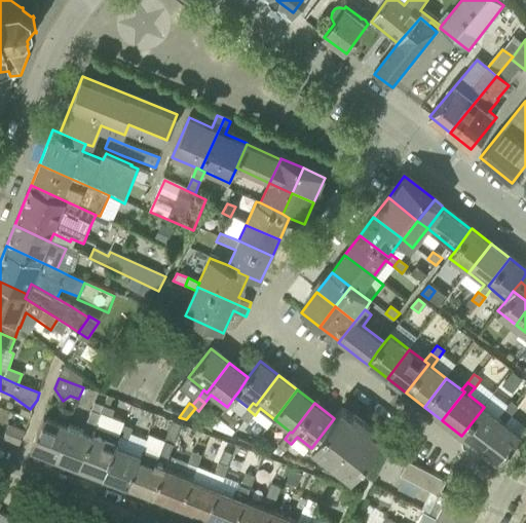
[(519,408),(515,405),(512,403),(504,411),(513,416),(519,408)]
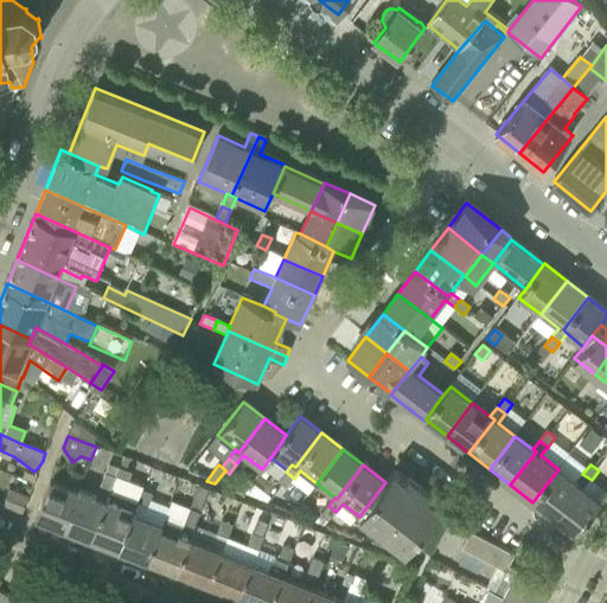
[(129,481),(132,474),(126,472),(119,469),(115,479),(128,483),(129,481)]
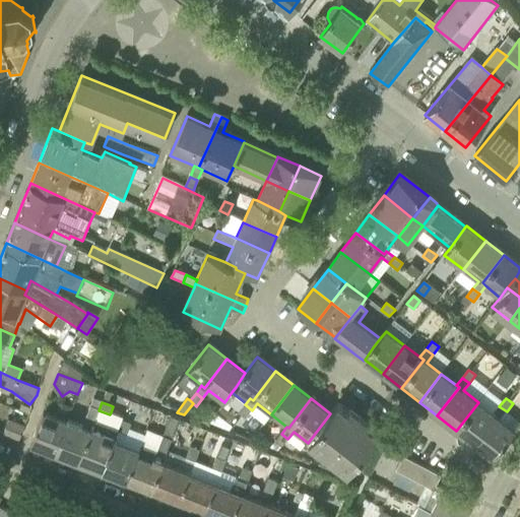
[(500,419),(507,411),(499,406),(494,413),(478,402),(456,431),(474,445),(497,416),(500,419)]
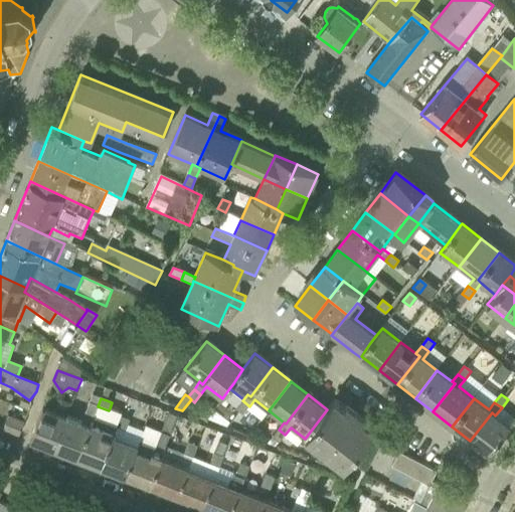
[(242,414),(249,406),(242,400),(235,409),(238,411),(239,412),(242,414)]
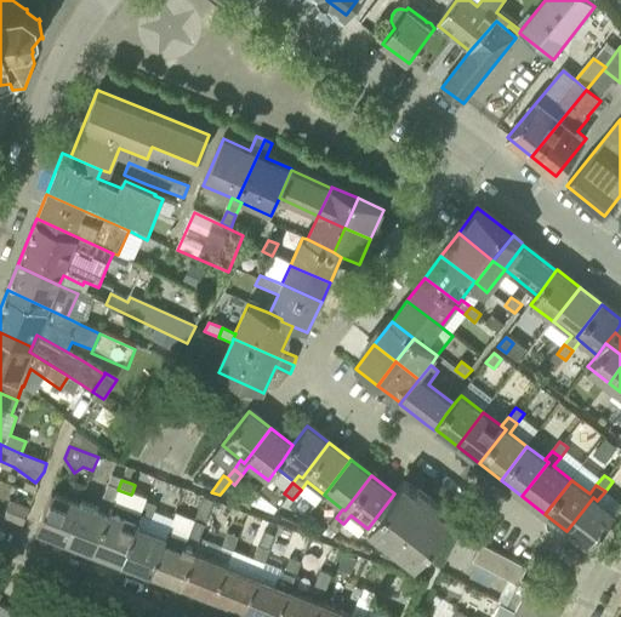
[(376,535),(392,547),(427,501),(404,483),(394,493),(368,529),(369,530),(376,535)]
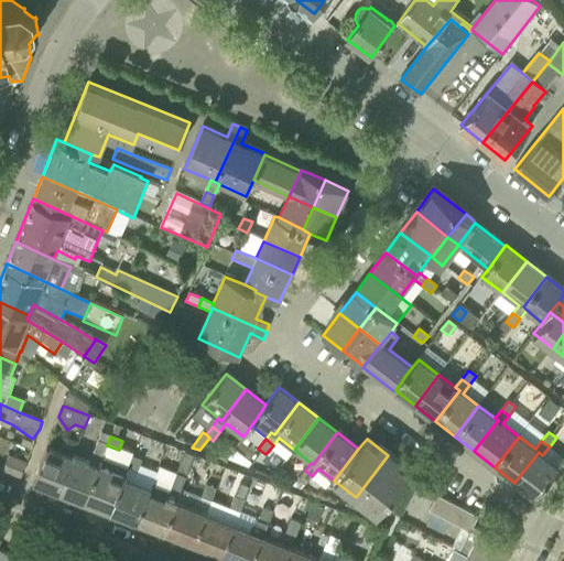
[(93,455),(102,459),(107,445),(98,442),(93,455)]
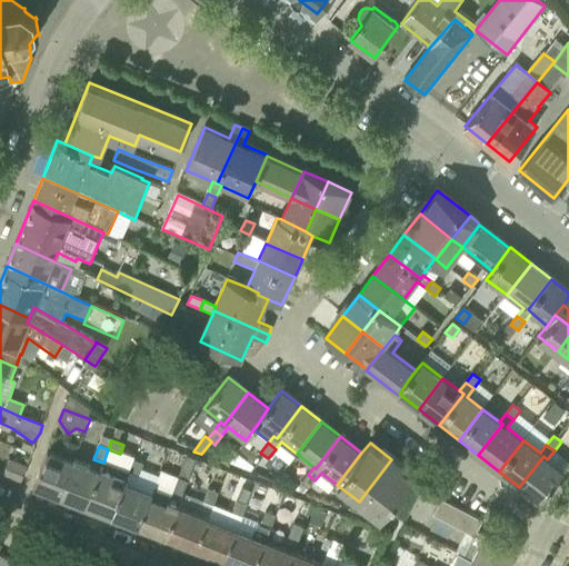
[(35,487),(60,497),(73,462),(48,452),(35,487)]
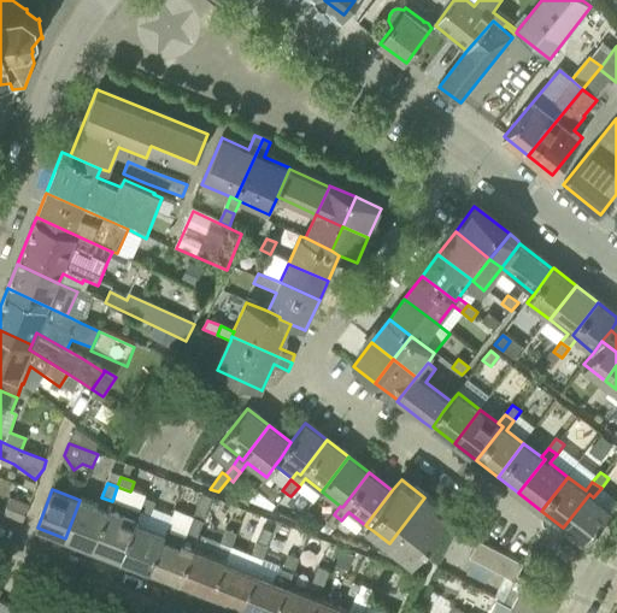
[(151,572),(180,583),(193,549),(198,536),(212,497),(203,494),(187,536),(168,529),(165,534),(151,572)]
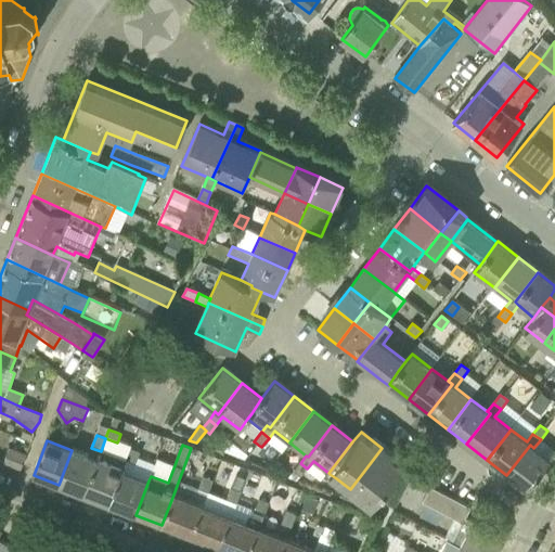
[(551,461),(533,448),(530,445),(506,475),(527,491),(551,461)]
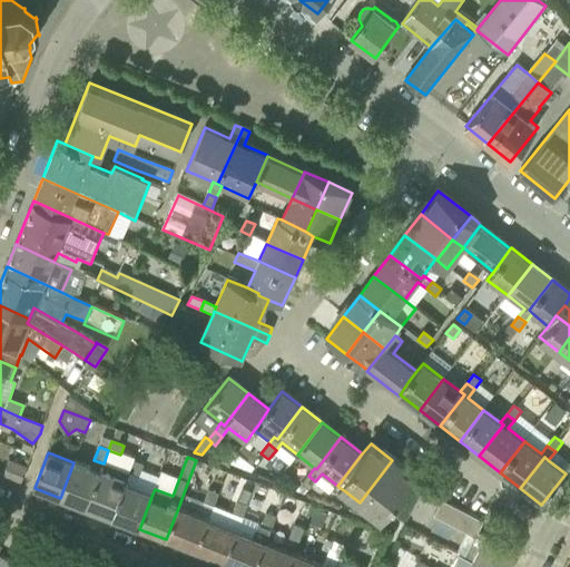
[(392,460),(360,502),(352,512),(379,522),(414,477),(392,460)]
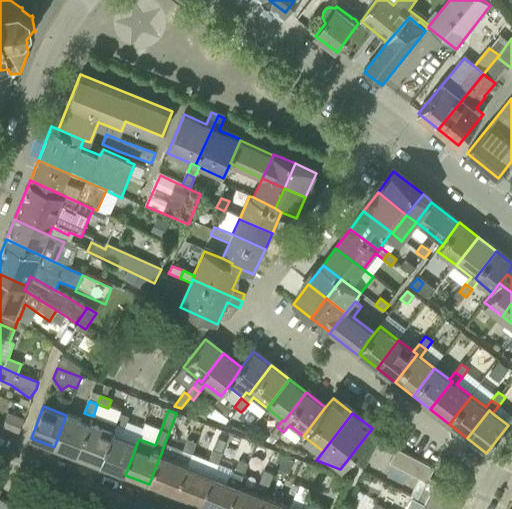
[(4,427),(19,433),(24,420),(9,414),(4,427)]
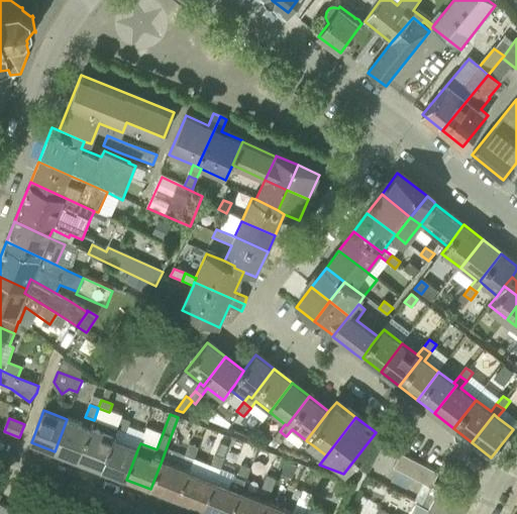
[(78,460),(90,428),(82,425),(67,419),(55,451),(78,460)]
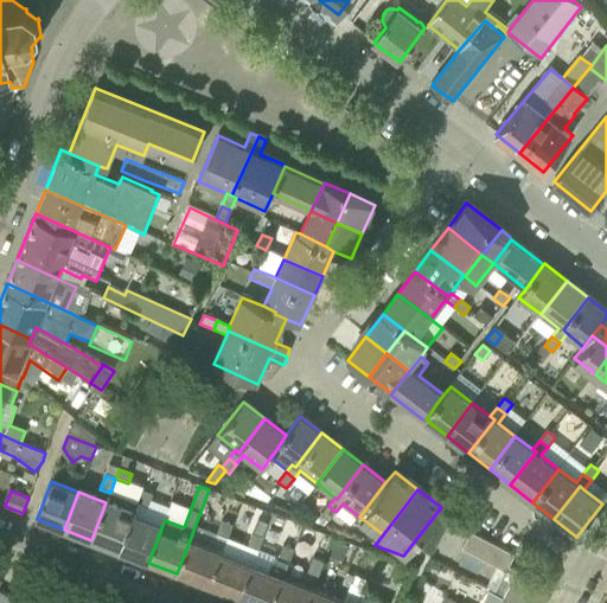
[(151,502),(153,495),(144,492),(138,504),(148,507),(151,502)]
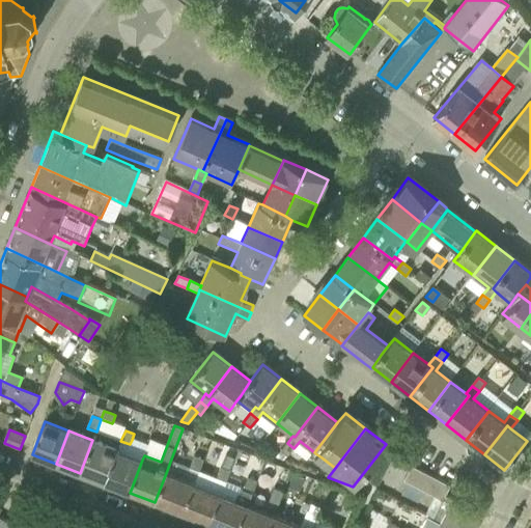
[(120,441),(107,436),(96,432),(92,440),(80,473),(105,482),(117,450),(120,441)]
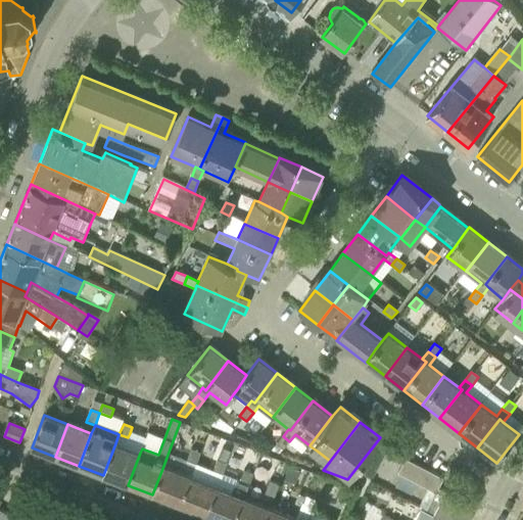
[(283,450),(289,441),(283,436),(277,444),(278,445),(283,450)]
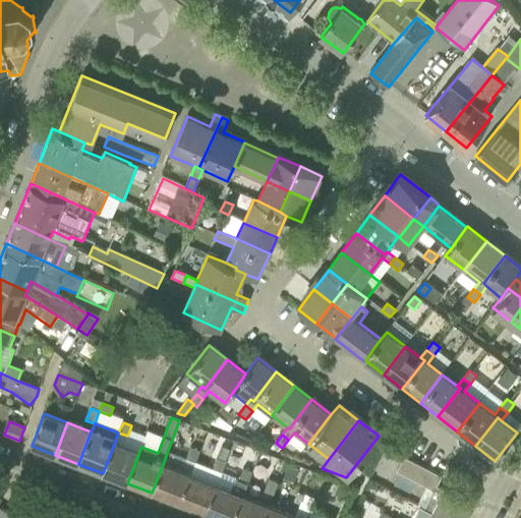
[(139,451),(124,445),(115,442),(103,473),(127,483),(139,451)]
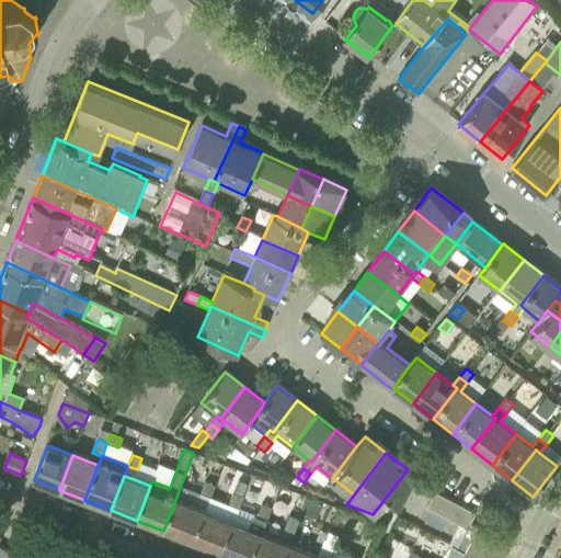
[(215,487),(205,484),(201,496),(210,499),(216,487),(215,487)]
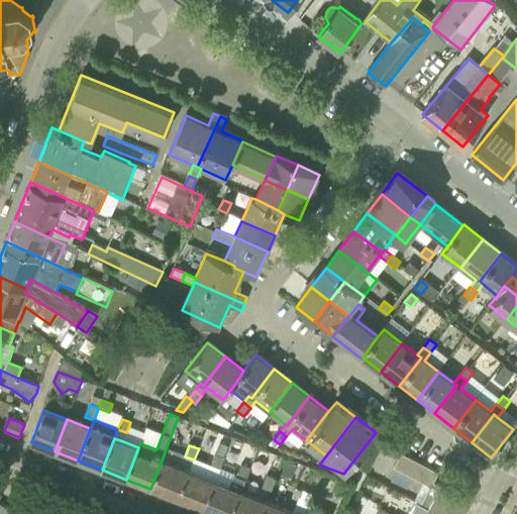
[(414,503),(427,510),(434,513),(463,513),(470,503),(433,484),(438,475),(401,454),(393,469),(423,485),(414,503)]
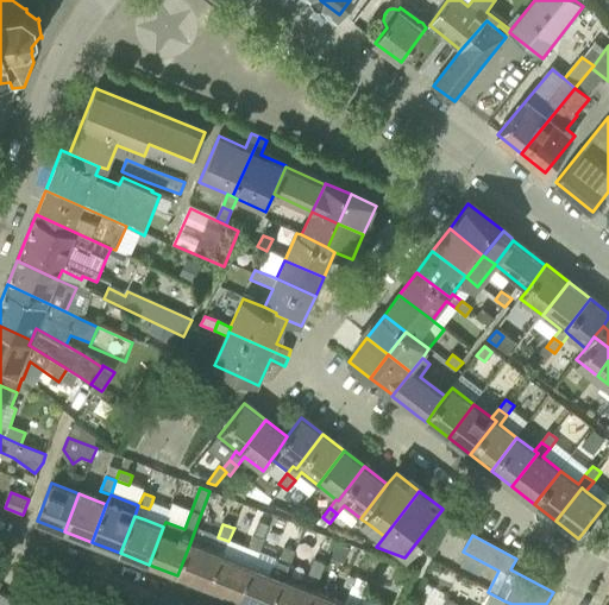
[(249,549),(259,553),(264,540),(263,540),(253,536),(249,549)]
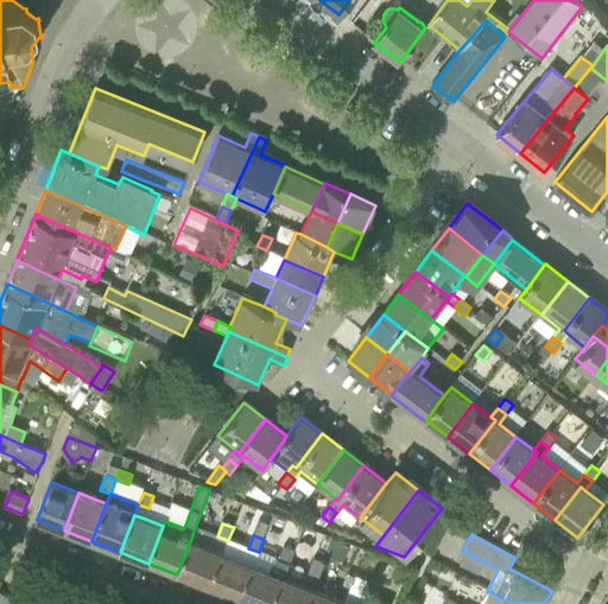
[(209,587),(241,601),(254,566),(259,552),(248,548),(228,540),(223,553),(209,587)]
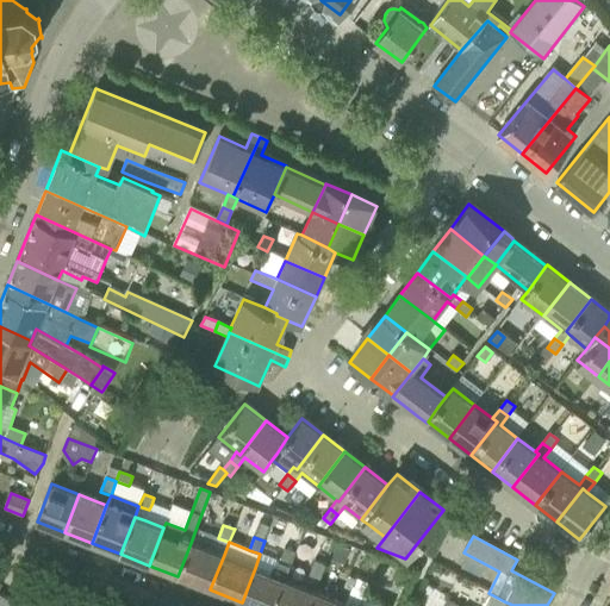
[(210,589),(224,555),(191,543),(178,576),(210,589)]
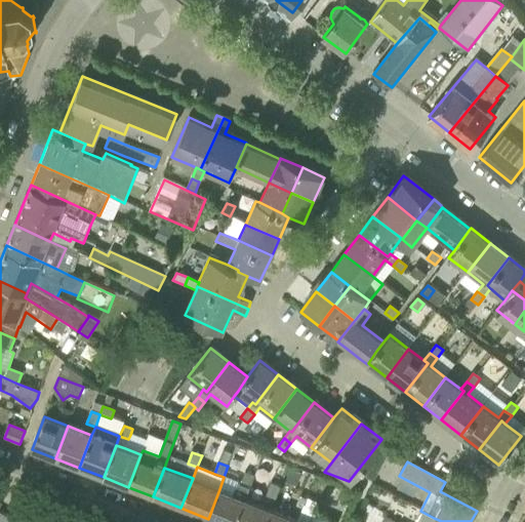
[(459,476),(450,471),(445,481),(454,485),(459,476)]
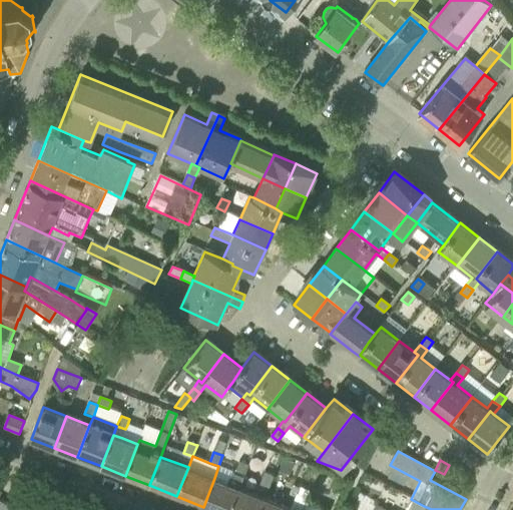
[(234,474),(243,478),(248,466),(239,462),(234,474)]
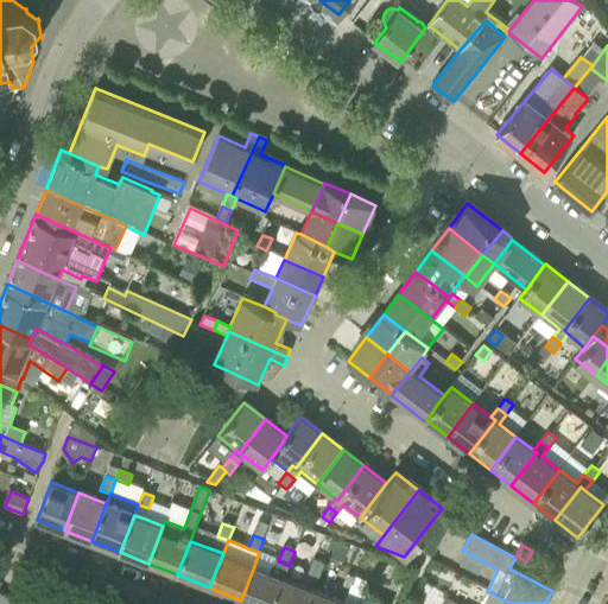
[(273,603),(284,578),(289,566),(278,561),(274,560),(270,572),(254,566),(241,601),(248,603),(273,603)]
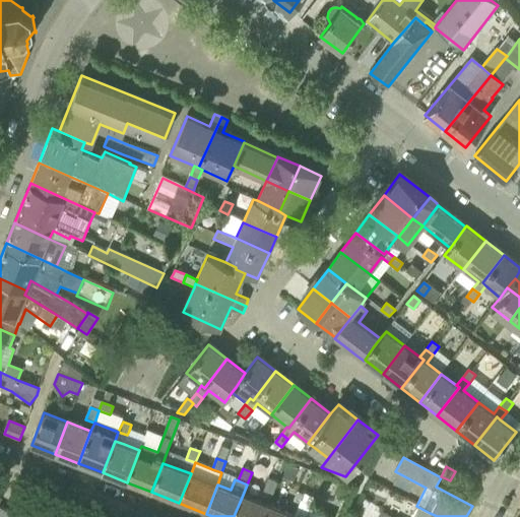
[(263,492),(273,496),(278,482),(268,479),(263,492)]
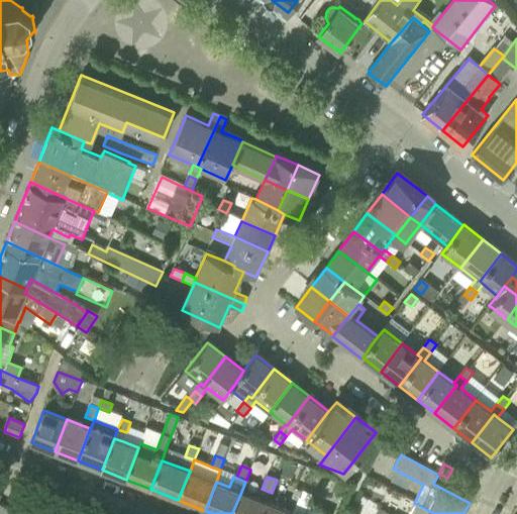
[(262,513),(267,502),(241,492),(232,513),(262,513)]
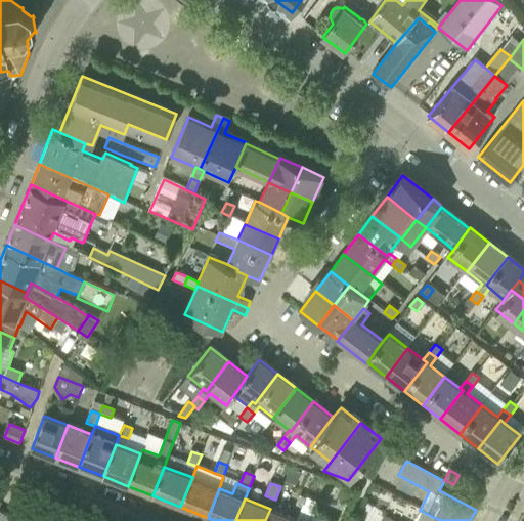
[(298,520),(270,509),(265,520),(298,520)]
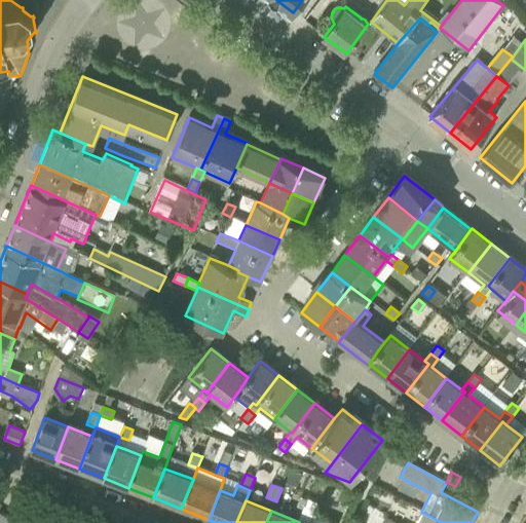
[(8,522),(10,519),(0,513),(0,522),(8,522)]
